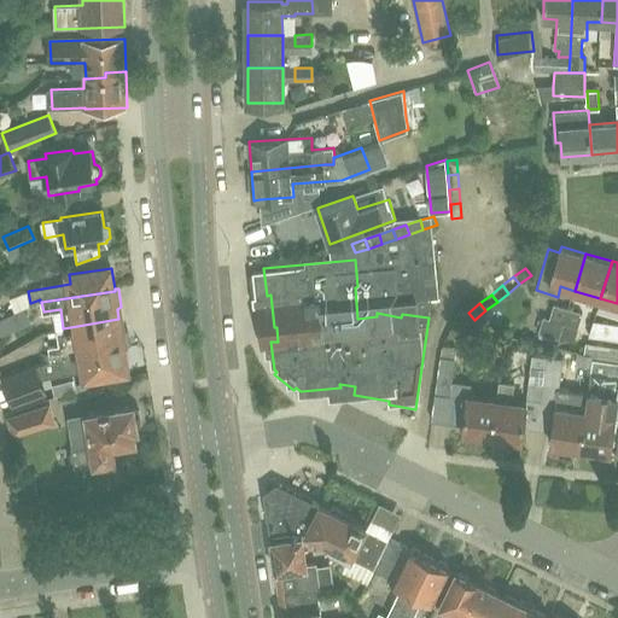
[(549,319),(543,318),(538,333),(559,340),(565,324),(564,324),(569,309),(554,304),(549,319)]
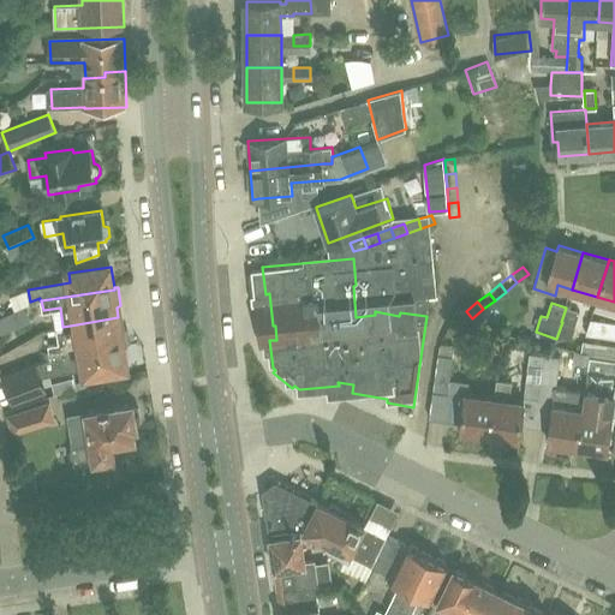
[(24,306),(15,310),(5,315),(12,329),(30,321),(24,308),(24,306)]
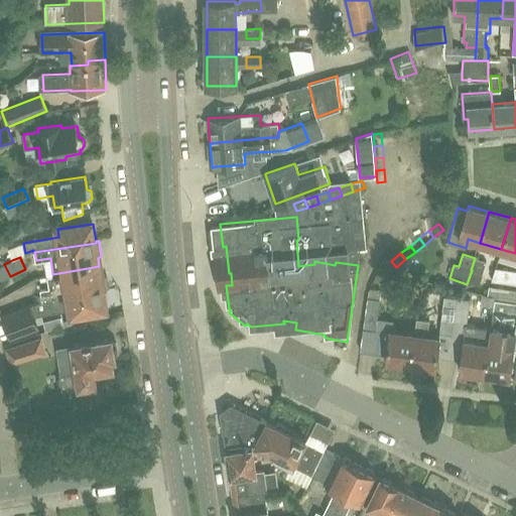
[(471,270),(472,270),(483,274),(487,262),(475,258),(471,270)]
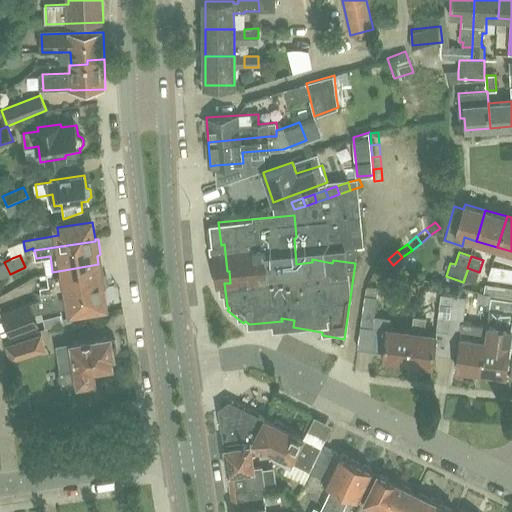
[(46,273),(49,287),(41,288),(43,298),(102,289),(103,290),(106,290),(103,274),(100,273),(98,264),(64,270),(52,272),(46,273)]
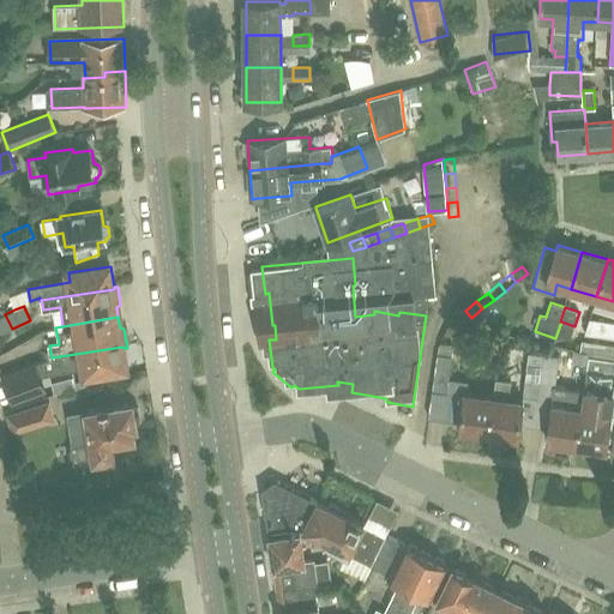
[(613,338),(613,321),(589,318),(585,335),(613,338)]
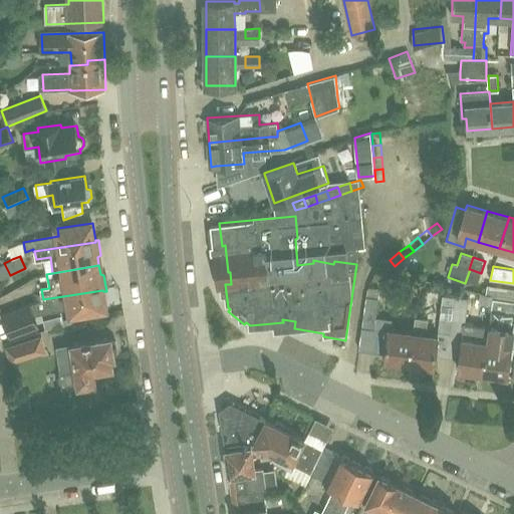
[(494,296),(493,299),(513,301),(513,289),(487,286),(486,294),(494,296)]
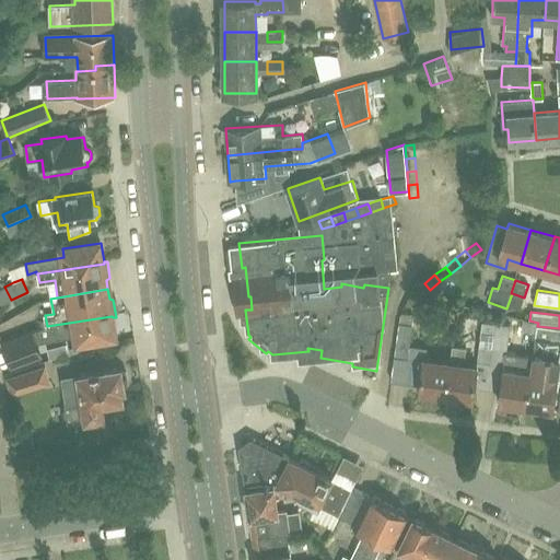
[(47,326),(47,327),(3,343),(12,366),(41,356),(35,342),(77,336),(78,341),(115,335),(113,317),(112,316),(47,326)]
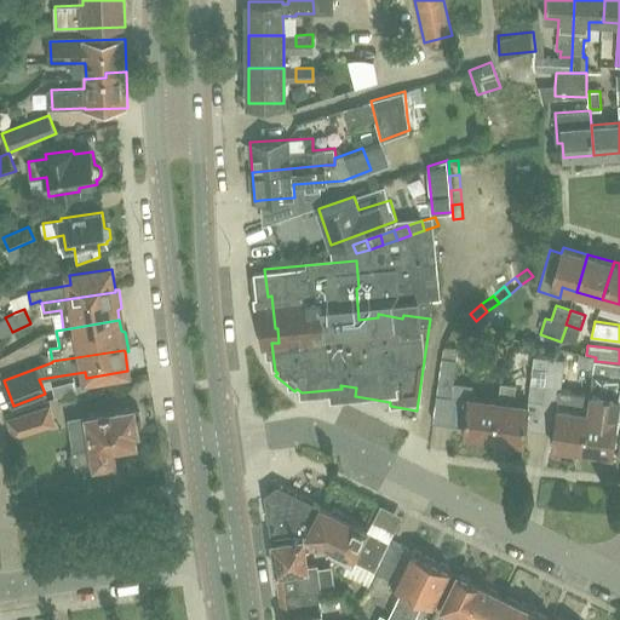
[(443,359),(437,395),(457,397),(453,419),(465,422),(465,426),(464,434),(494,438),(499,401),(471,397),(474,385),(454,382),(457,360),(443,359)]
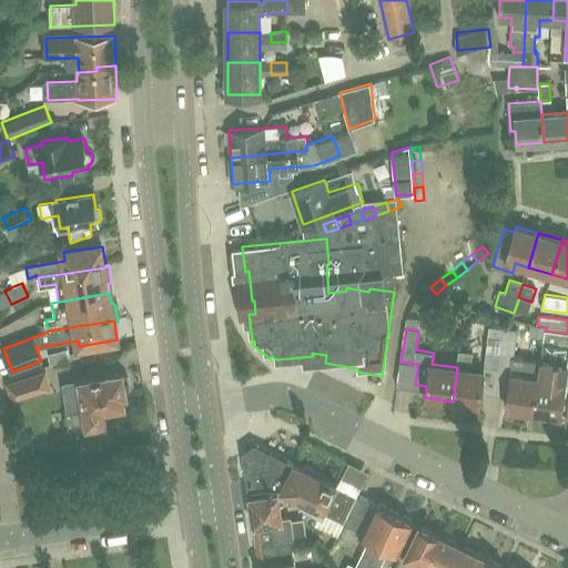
[(490,328),(488,341),(484,367),(498,368),(501,343),(503,331),(490,328)]
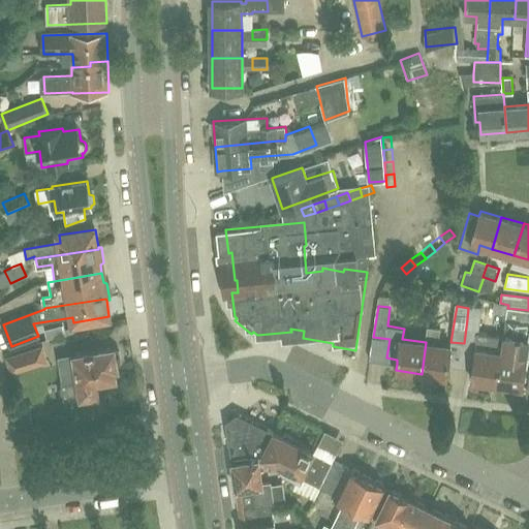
[(467,319),(464,343),(475,345),(470,381),(496,384),(502,338),(477,335),(481,308),(469,306),(468,308),(467,319)]
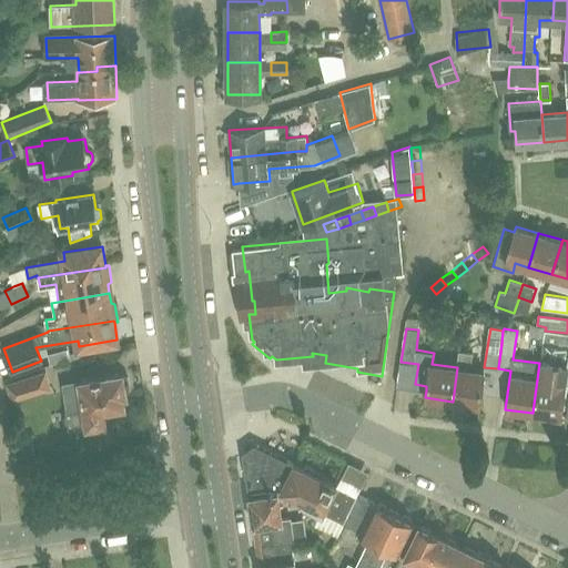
[(567,333),(545,331),(544,337),(544,344),(567,346),(567,333)]
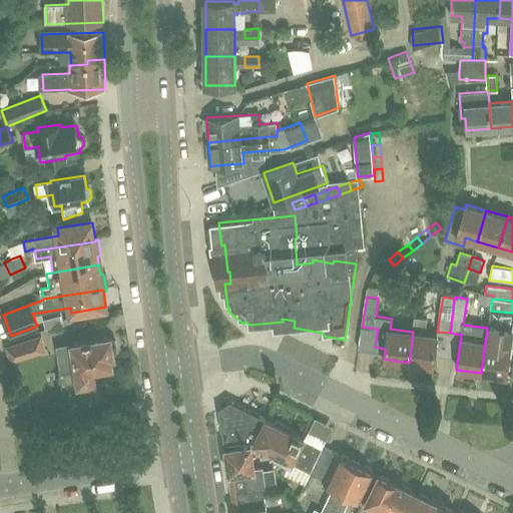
[(487,328),(481,373),(506,377),(508,359),(510,359),(512,348),(510,348),(512,323),(512,313),(491,311),(488,328),(487,328)]
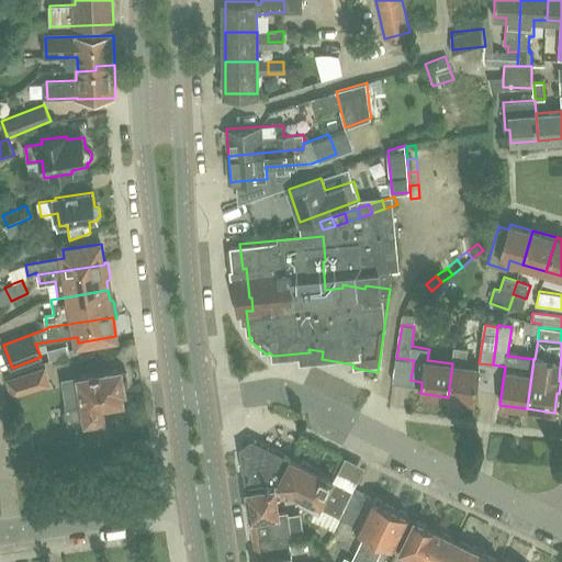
[(452,363),(448,397),(474,401),(476,389),(479,367),(465,366),(468,349),(453,347),(452,363)]
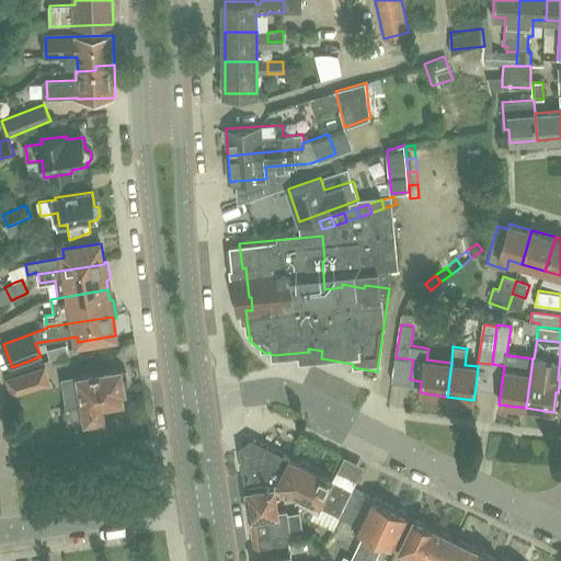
[(6,378),(12,397),(53,384),(46,365),(6,378)]
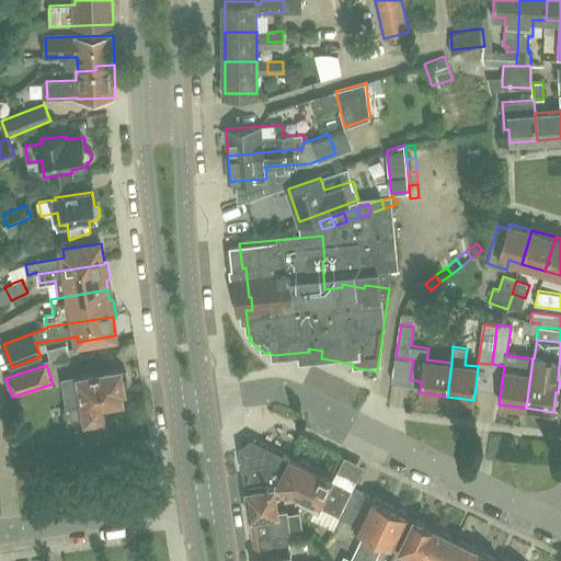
[(84,420),(84,421),(103,418),(101,404),(123,401),(121,391),(125,390),(124,386),(128,382),(126,373),(122,373),(121,367),(77,375),(82,404),(65,408),(68,422),(84,420)]
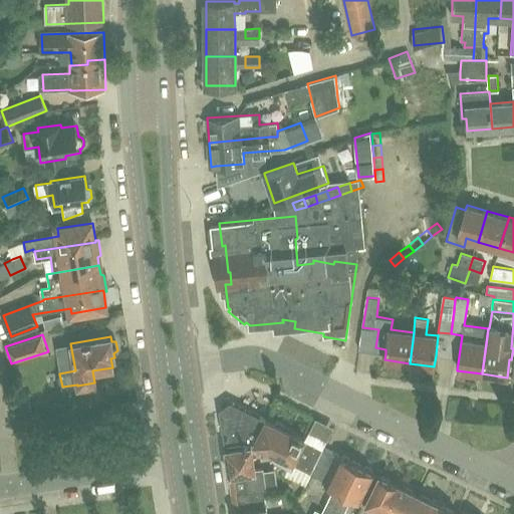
[(228,473),(231,492),(241,491),(242,492),(264,489),(264,490),(277,488),(275,468),(263,470),(262,466),(255,467),(251,442),(252,440),(255,441),(266,417),(234,401),(220,411),(229,473),(228,473)]
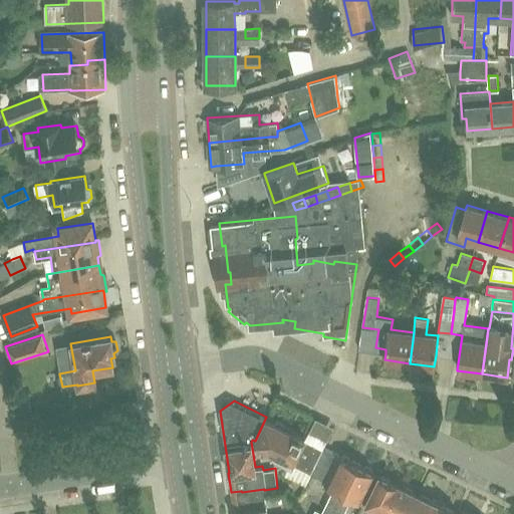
[(266,417),(255,441),(277,452),(276,454),(310,471),(323,445),(286,427),(285,423),(278,420),(275,422),(266,417)]
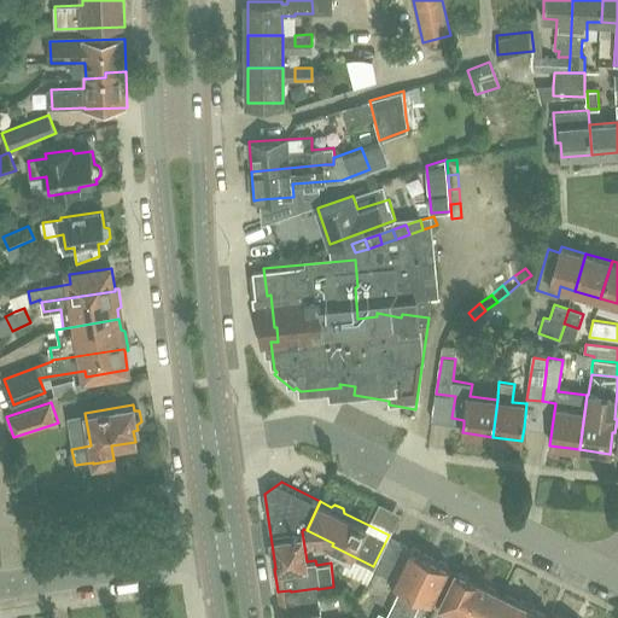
[(394,617),(398,617),(430,555),(389,535),(373,566),(391,576),(390,578),(402,584),(388,614),(394,617)]
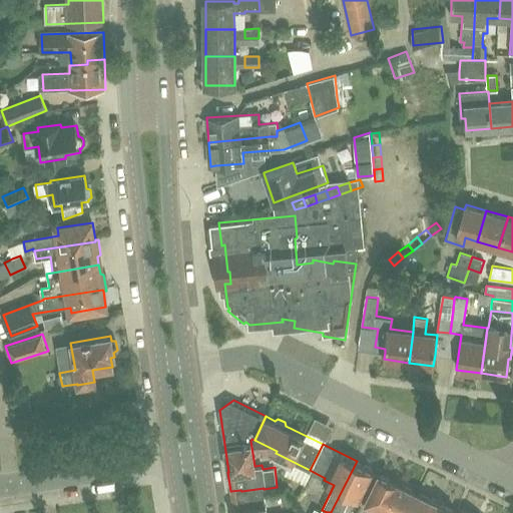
[(375,470),(357,461),(331,512),(342,512),(352,493),(361,498),(375,470)]
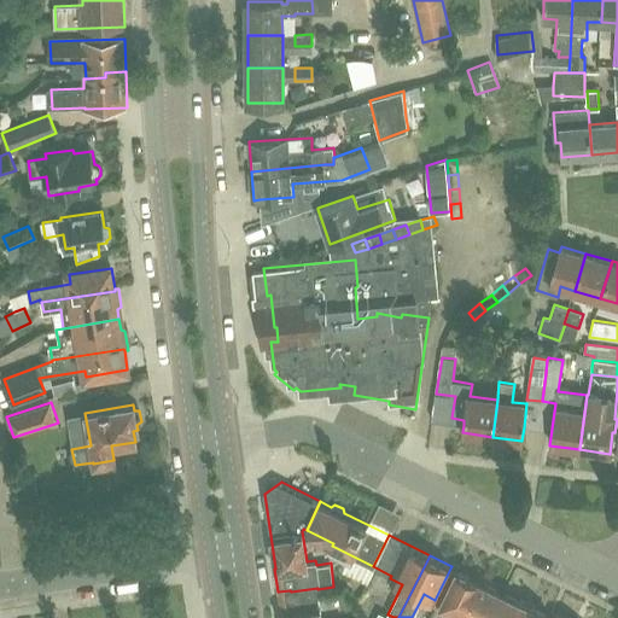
[(459,617),(478,579),(456,569),(439,602),(450,608),(445,617),(459,617)]
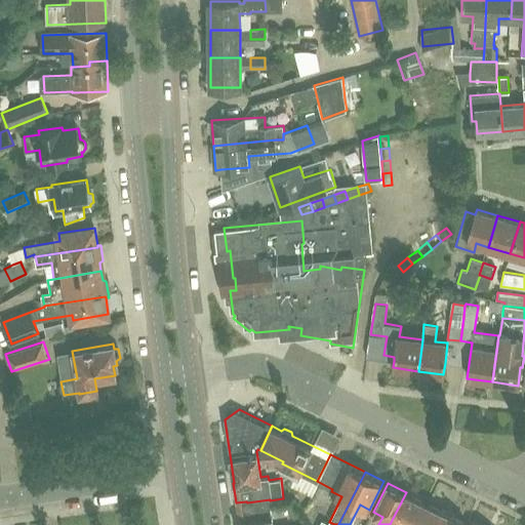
[(412,524),(425,501),(406,492),(390,524),(412,524)]
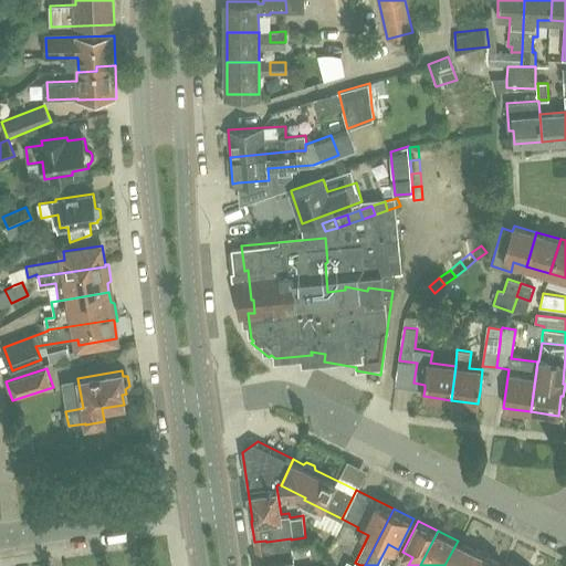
[(291,540),(291,538),(266,542),(265,541),(254,542),(257,562),(259,562),(259,565),(258,565),(313,565),(304,565),(294,565),(293,556),(291,540)]
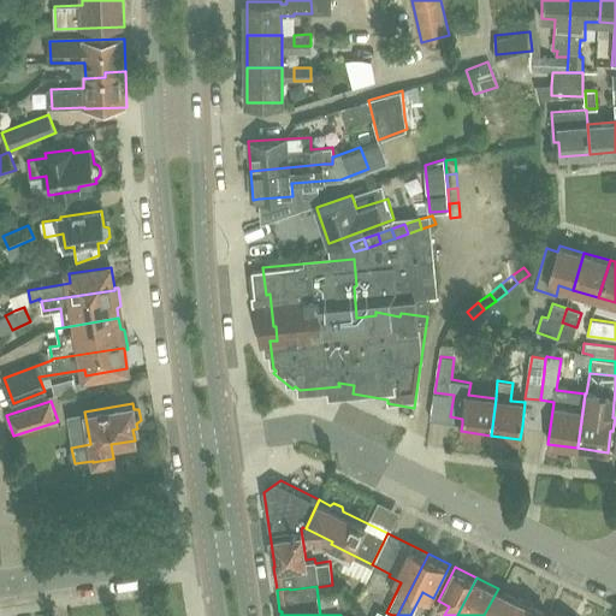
[(517,615),(522,608),(525,602),(526,598),(521,596),(519,598),(503,590),(490,615),(517,615)]
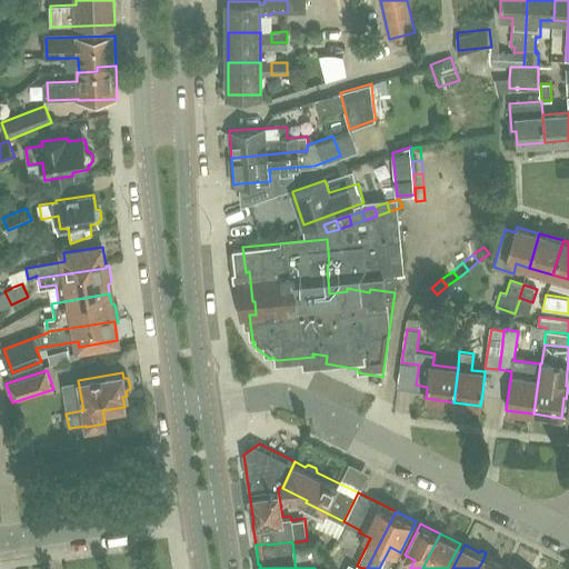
[(482,561),(478,568),(502,568),(506,566),(490,558),(491,555),(486,552),(485,556),(482,561)]
